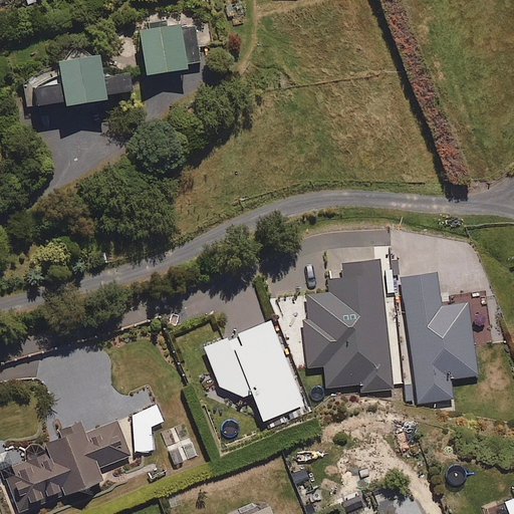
[(143,76),(184,70),(178,26),(138,31),(143,76)]
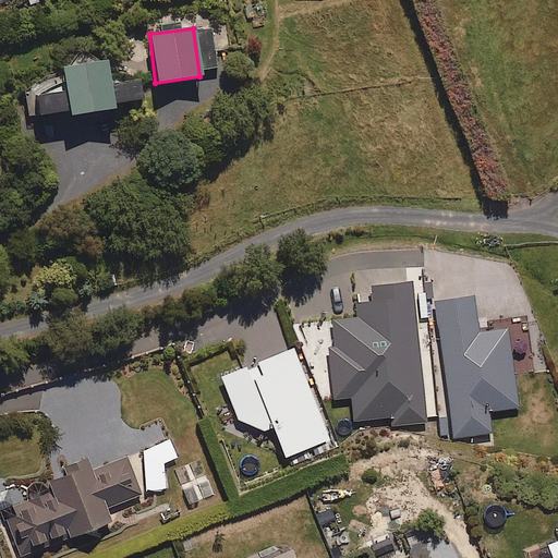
[(37,116),(67,111),(69,118),(113,110),(112,105),(141,100),(137,81),(109,85),(105,61),(60,69),(64,93),(34,98),(37,116)]
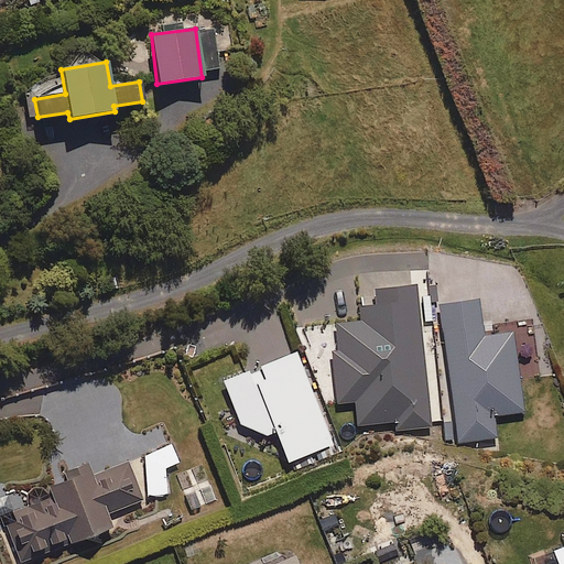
[(431,427),(418,300),(416,286),(373,291),(375,306),(361,308),(362,322),(335,324),(337,353),(331,353),(336,403),(355,401),(357,426),(394,422),(396,431),(431,427)]
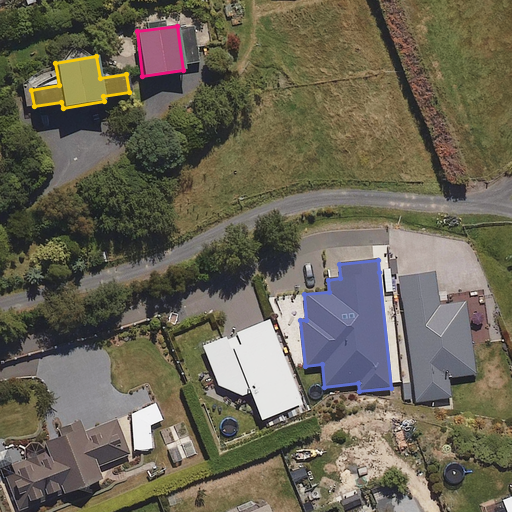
[(466,301),(438,304),(434,274),(399,278),(413,402),(450,398),(448,378),(474,375),(466,301)]
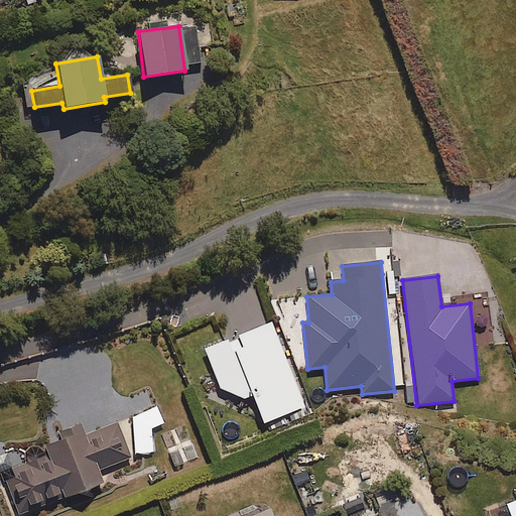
[(263,423),(303,407),(270,324),(204,351),(222,396),(243,399),(252,395),(263,423)]
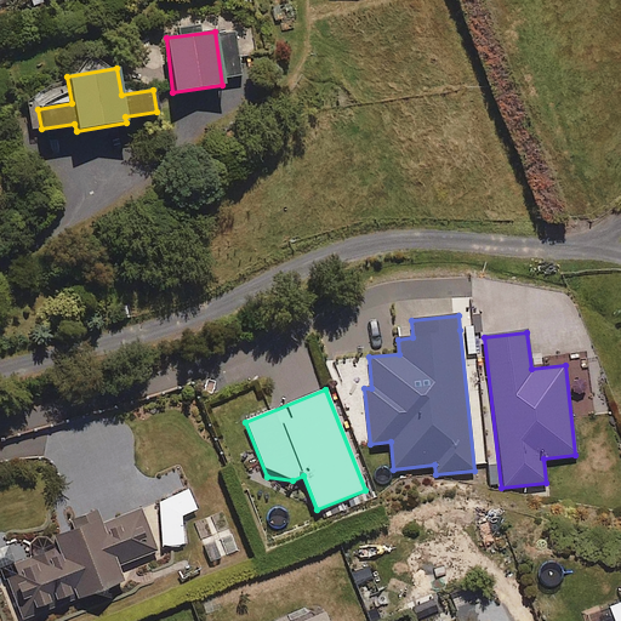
[(178,517),(197,511),(189,493),(159,506),(163,547),(182,546),(178,517)]
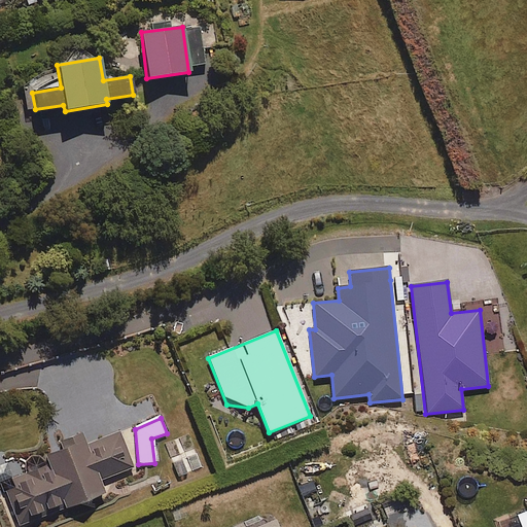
[(7,476),(13,491),(5,494),(16,526),(105,495),(100,481),(132,468),(118,432),(85,445),(81,435),(57,445),(60,452),(61,456),(7,476)]
